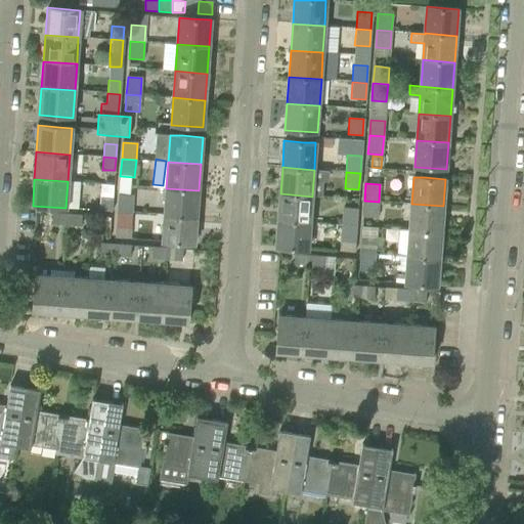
[(199,190),(166,188),(164,215),(197,218),(199,190)]
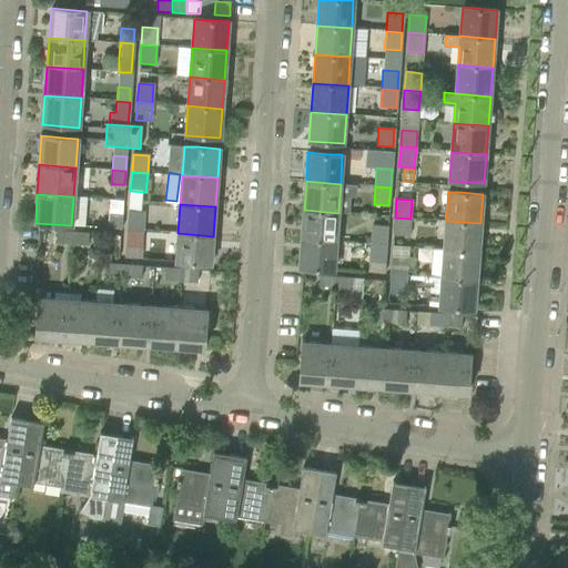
[(338,213),(304,210),(302,239),(336,242),(338,213)]
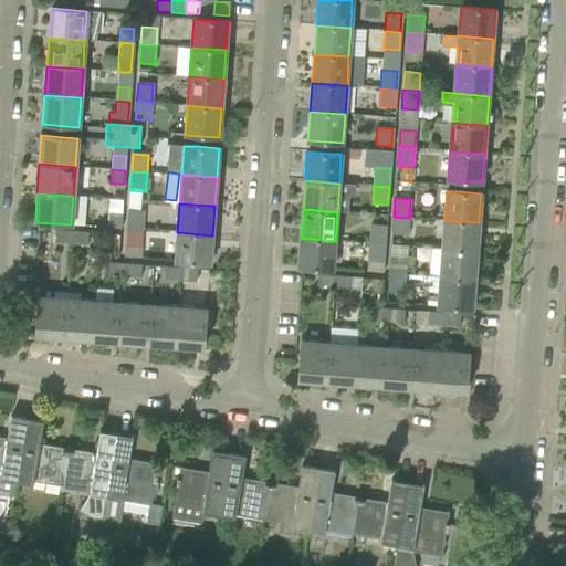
[(127,229),(143,230),(144,211),(128,210),(127,229)]
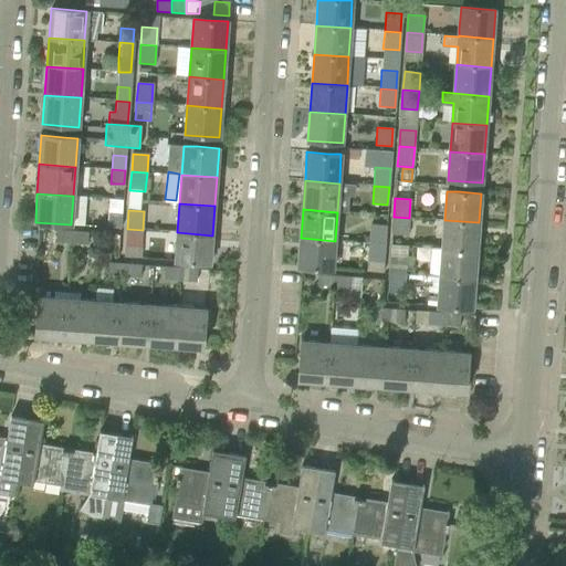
[(109,212),(108,228),(121,228),(122,213),(109,212)]
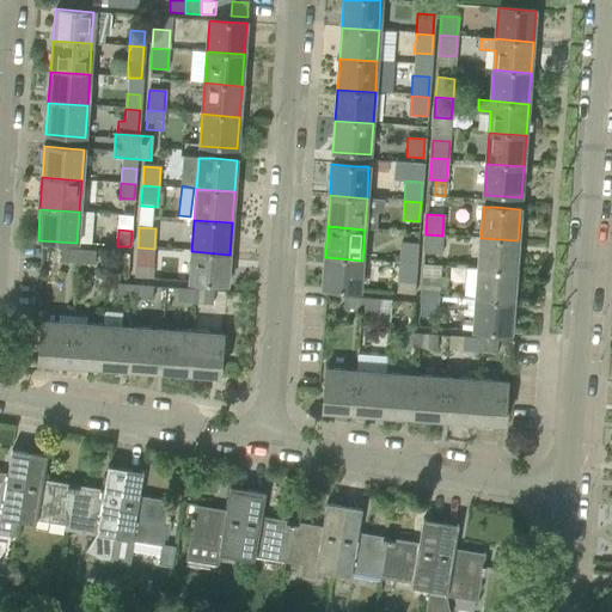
[(442,236),(426,234),(424,254),(441,255),(442,236)]
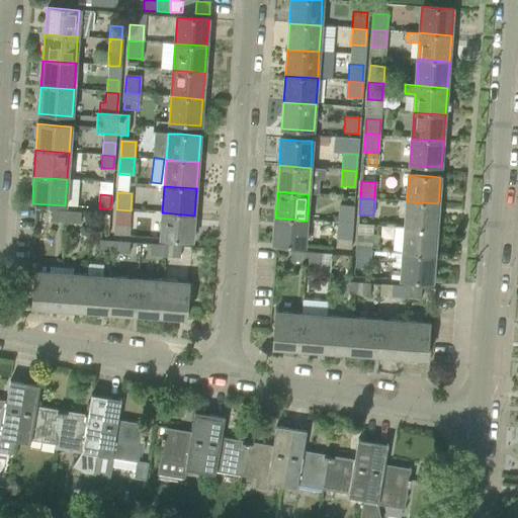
[(438,203),(407,201),(405,228),(436,230),(438,203)]
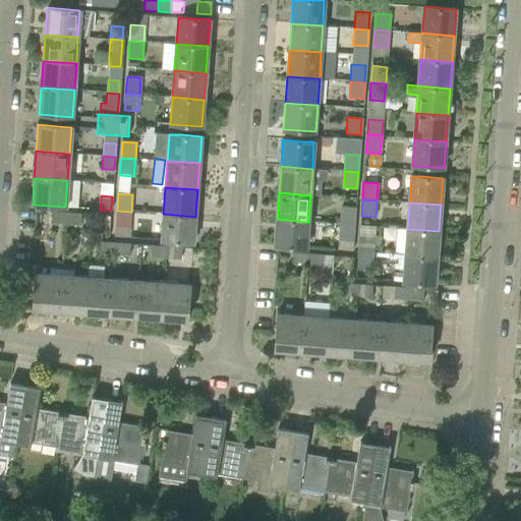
[(341,207),(340,224),(354,225),(355,208),(341,207)]
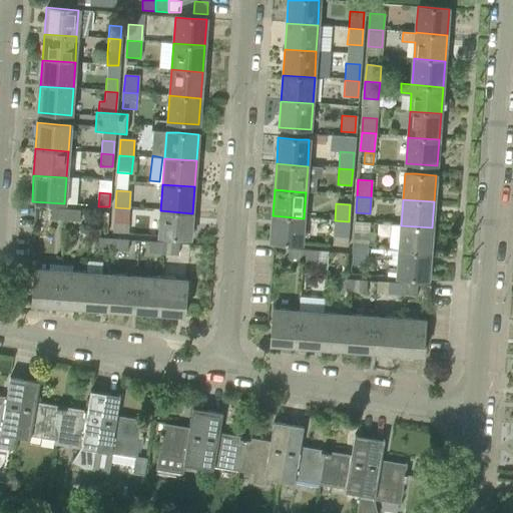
[(129,208),(115,207),(114,223),(128,224),(129,208)]
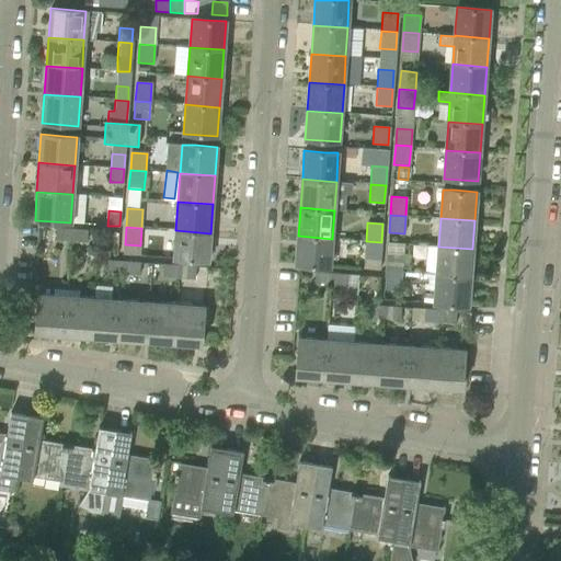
[(70,241),(71,229),(55,228),(54,240),(70,241)]
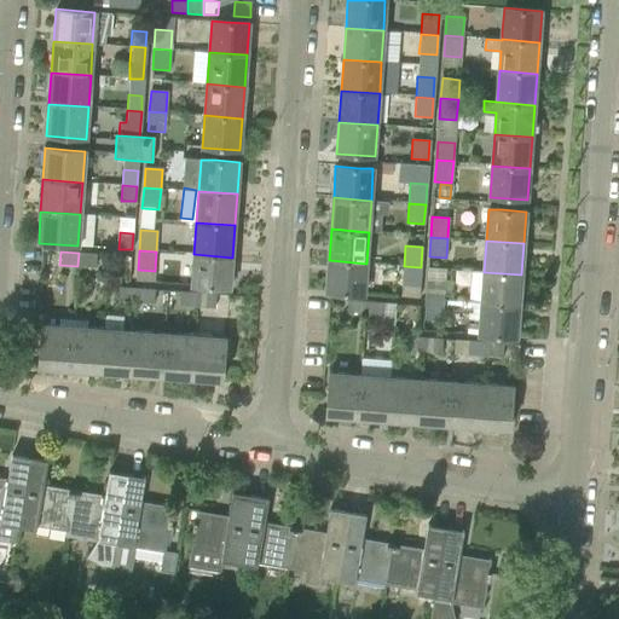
[(79,253),(77,266),(96,268),(97,255),(79,253)]
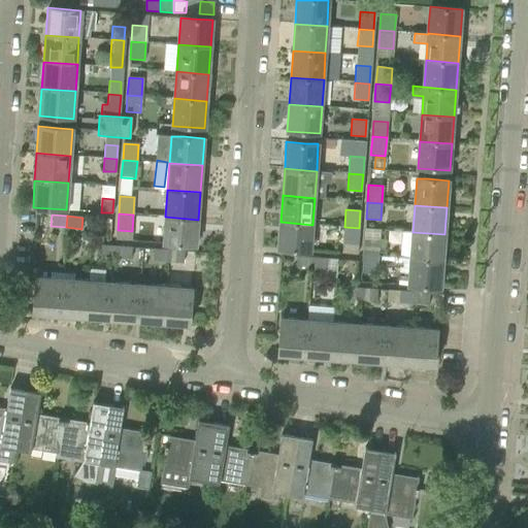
[(198,220),(165,217),(163,243),(196,246),(198,220)]
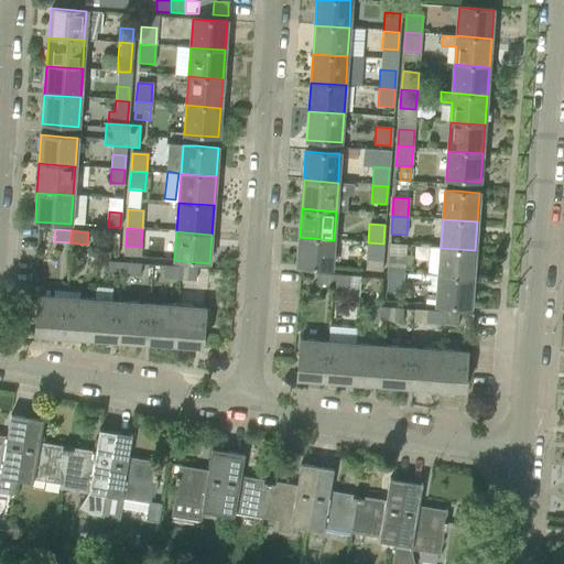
[(334,240),(300,237),(297,267),(332,269),(334,240)]
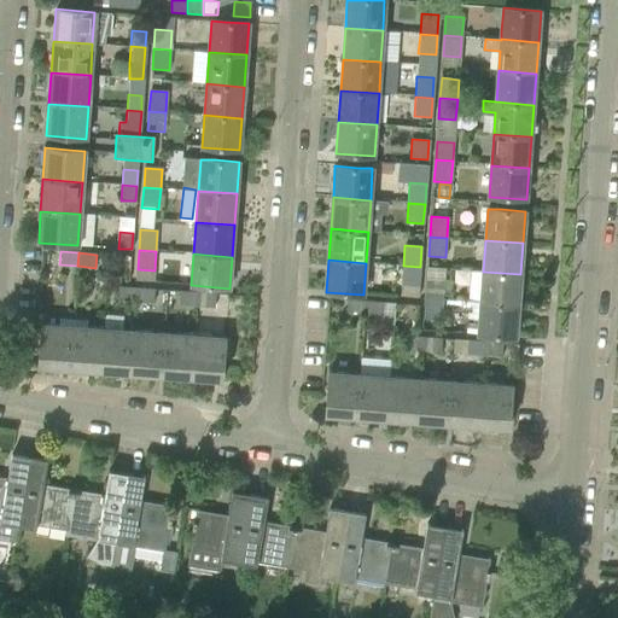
[(420,267),(403,266),(402,285),(419,286),(420,267)]
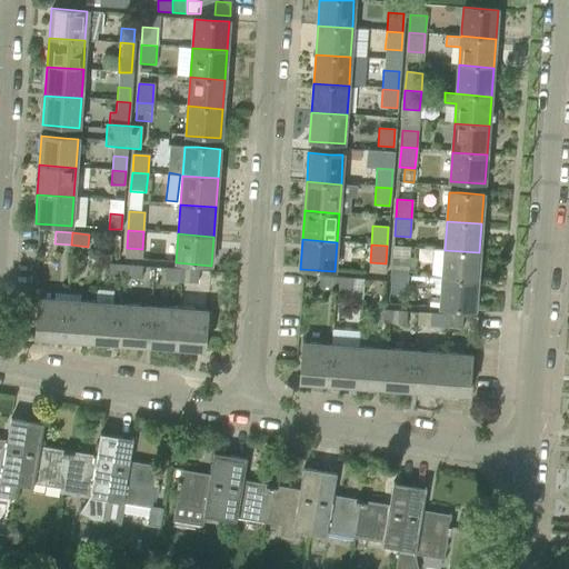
[(479,252),(445,250),(432,249),(430,278),(442,279),(477,281),(479,252)]
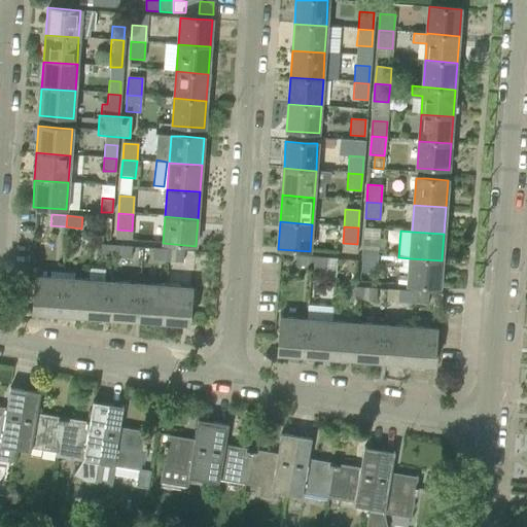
[(363,238),(362,255),(377,256),(378,239),(363,238)]
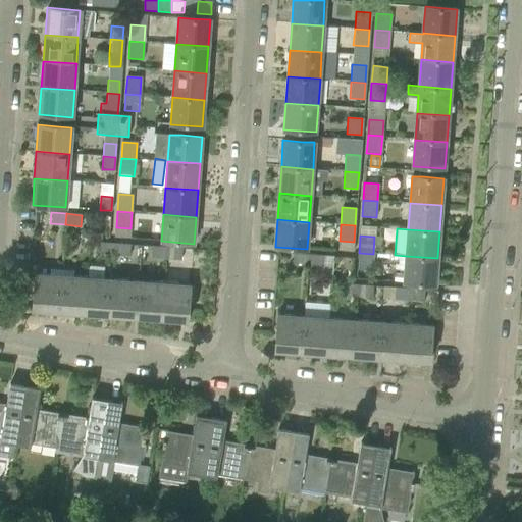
[(115,256),(115,245),(101,244),(100,255),(115,256)]
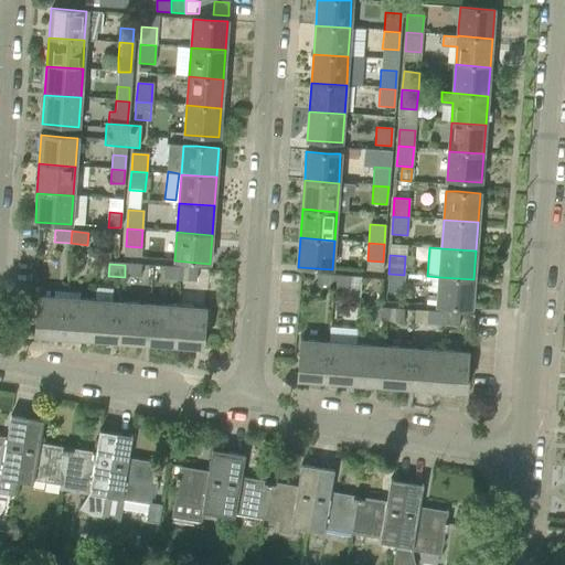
[(125,265),(125,277),(140,278),(141,266),(125,265)]
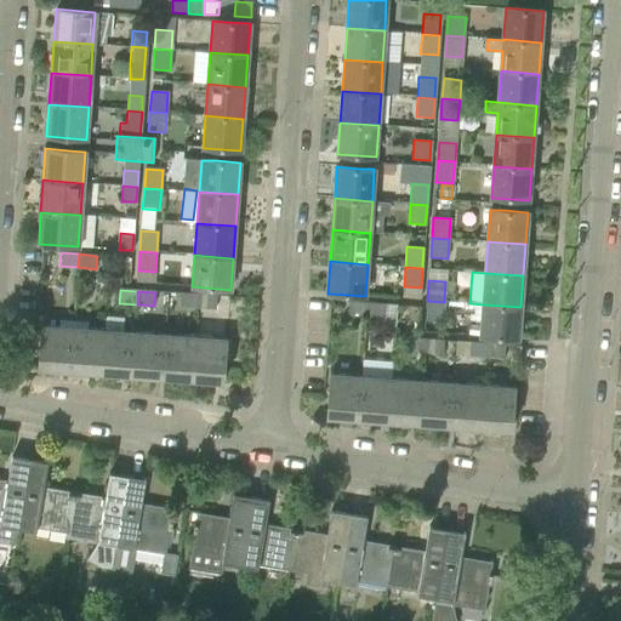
[(198,308),(199,295),(181,294),(180,307),(198,308)]
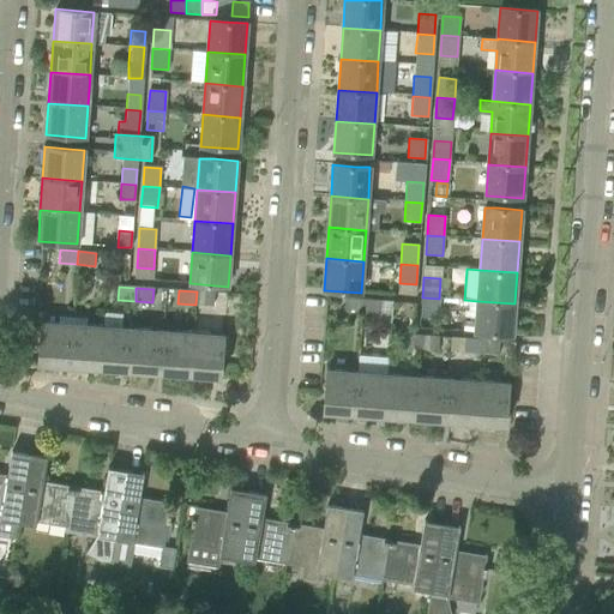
[(197,292),(196,305),(214,306),(214,293),(197,292)]
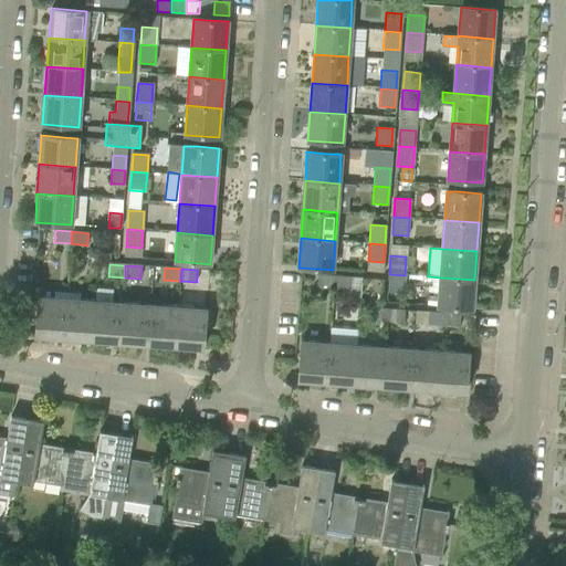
[(405,275),(389,274),(388,292),(404,293),(405,275)]
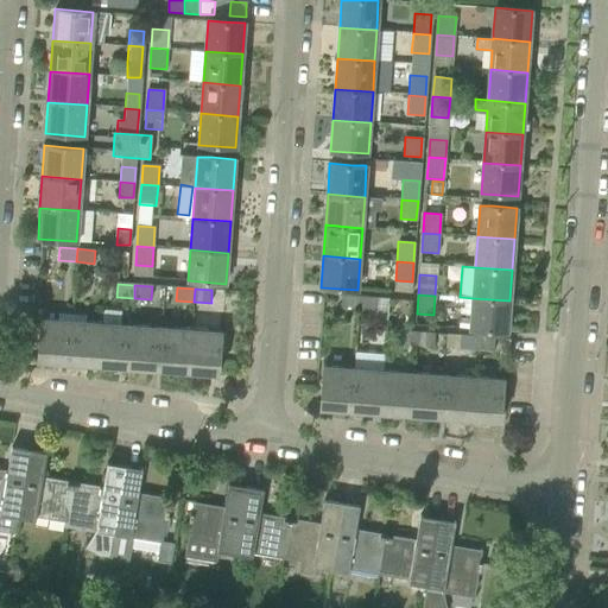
[(359,310),(359,297),(342,296),(341,309),(359,310)]
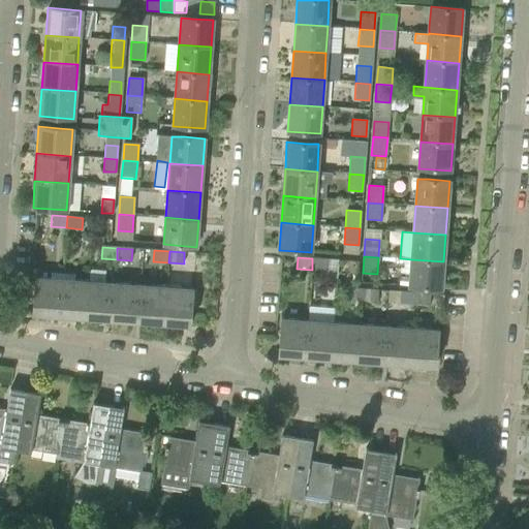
[(327,259),(312,258),(312,270),(325,271),(327,259)]
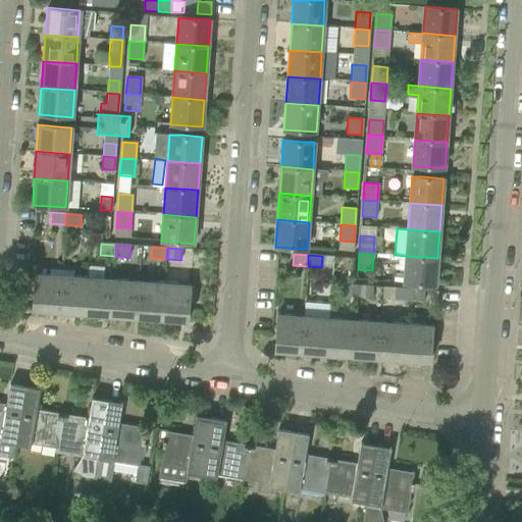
[(437,258),(406,256),(404,282),(435,285),(437,258)]
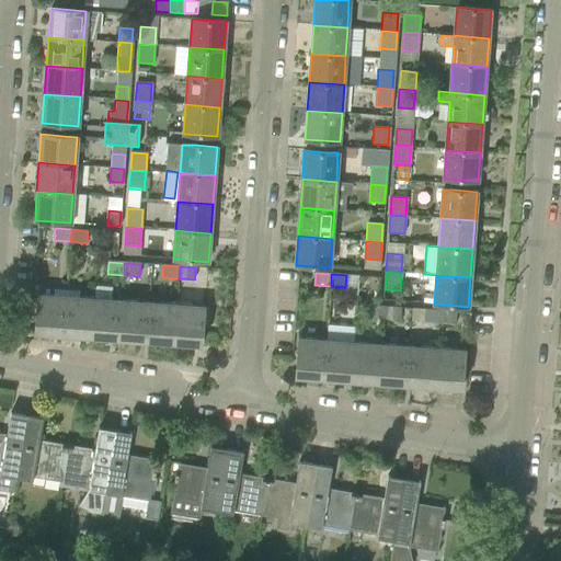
[(66,297),(60,296),(38,295),(35,333),(63,334),(66,297)]
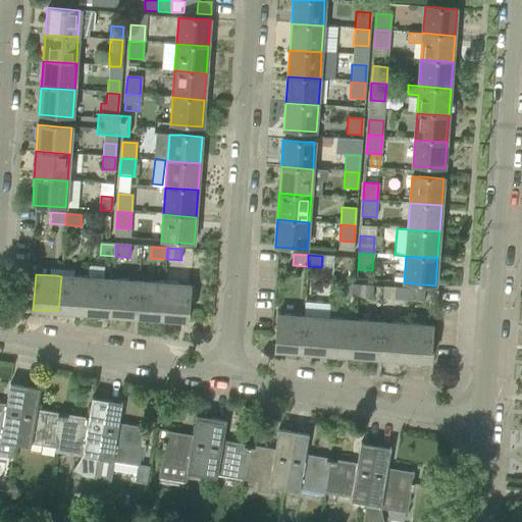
[(61,276),(58,311),(85,313),(87,277),(61,276)]
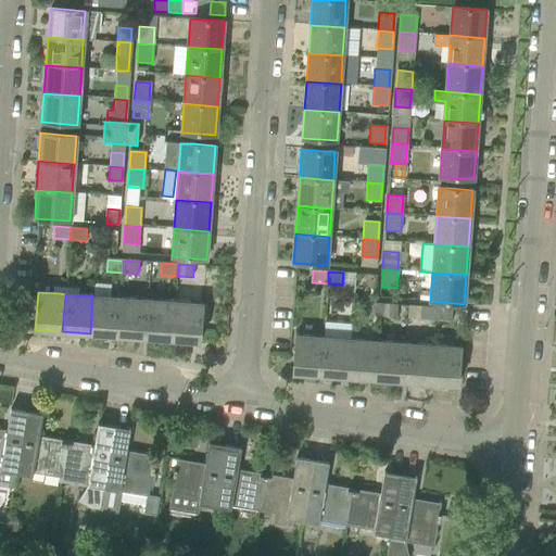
[(92,295),(90,333),(117,336),(119,298),(92,295)]
